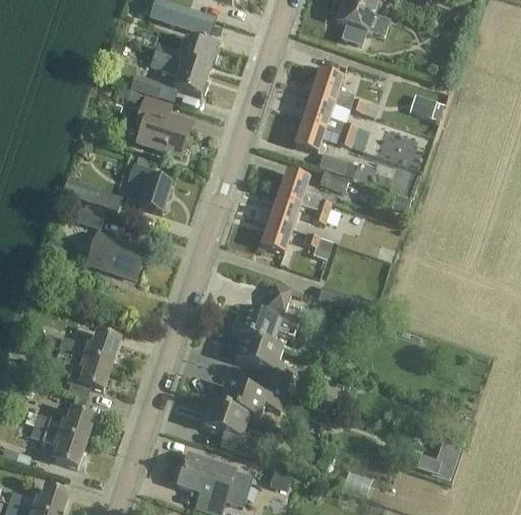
[(337,19),(356,25),(367,30),(377,0),(344,0),(337,19)]
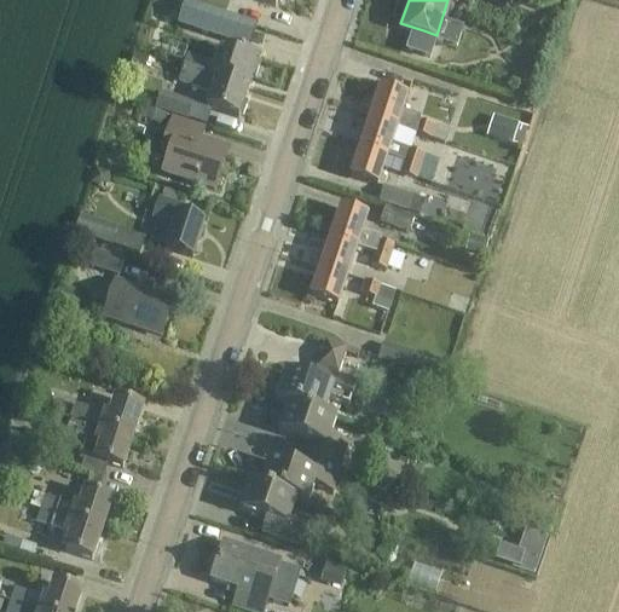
[(198,1),(191,22),(244,40),(252,18),(198,1)]
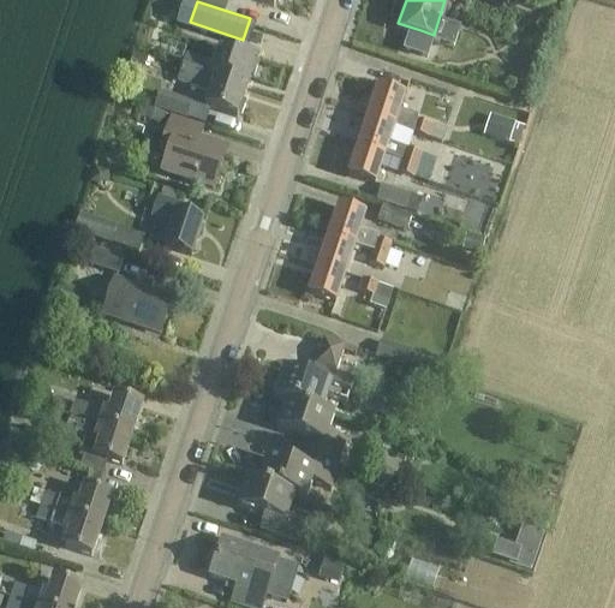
[(213,72),(246,83),(256,54),(222,43),(214,71),(213,72)]
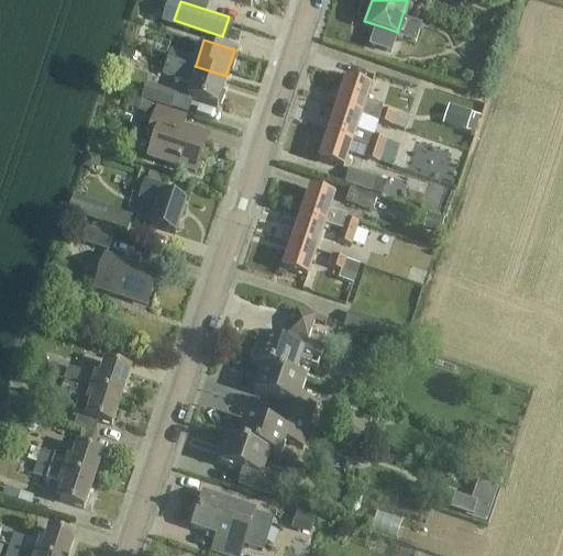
[(134,47),(123,44),(119,57),(130,62),(134,47)]
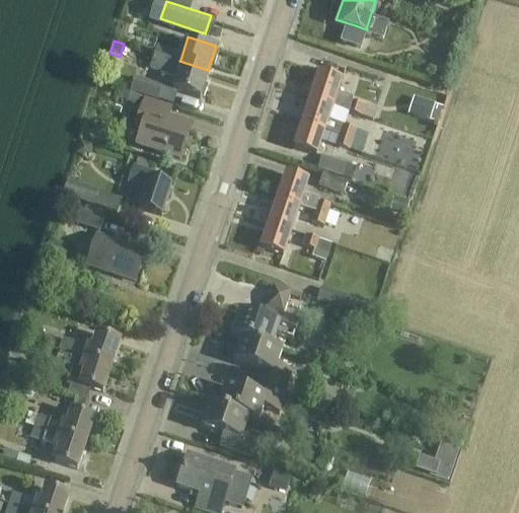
[(169,57),(169,56),(172,48),(157,43),(154,52),(169,57)]
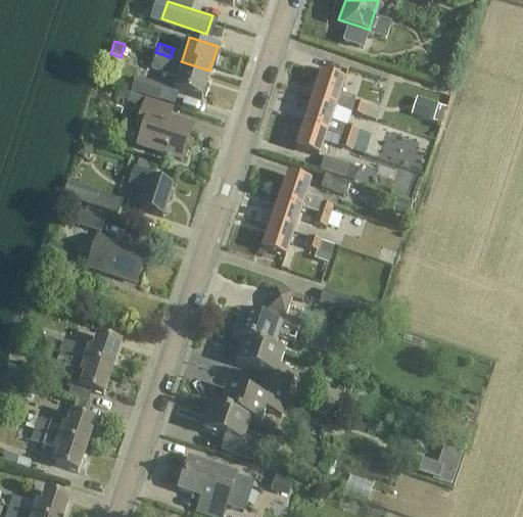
[(174,85),(182,88),(201,94),(209,71),(181,61),(182,60),(171,56),(171,57),(155,52),(151,64),(178,74),(174,85)]
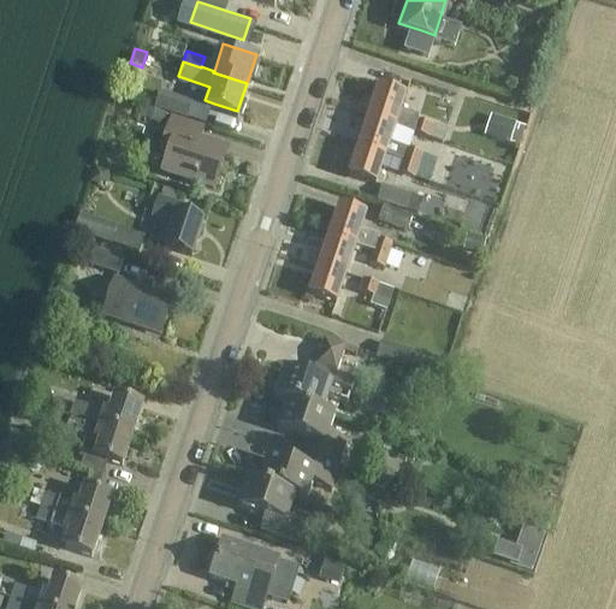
[(521,80),(517,88),(529,92),(534,80),(528,77),(521,80)]
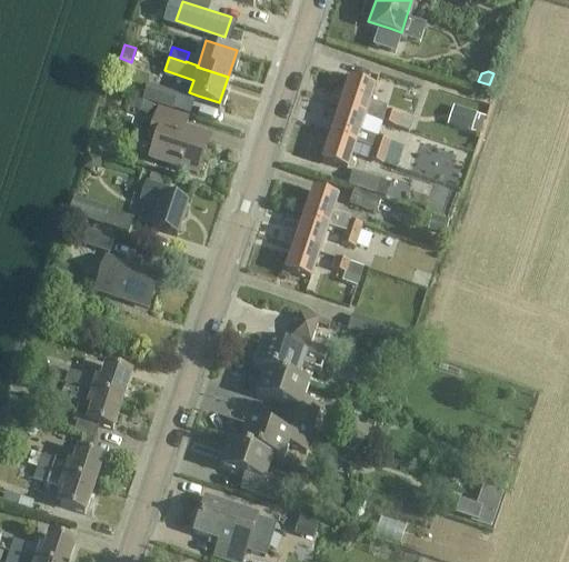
[(365,111),(365,112),(409,128),(413,117),(386,106),(387,103),(369,98),(373,84),(349,77),(340,103),(365,111)]
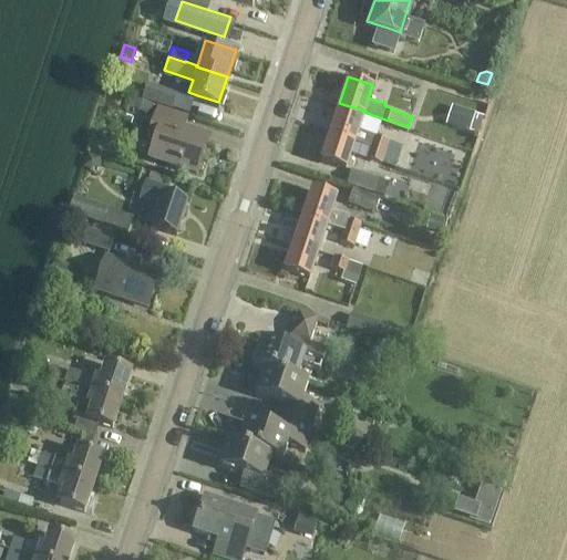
[(171,104),(175,90),(146,81),(143,96),(171,104)]
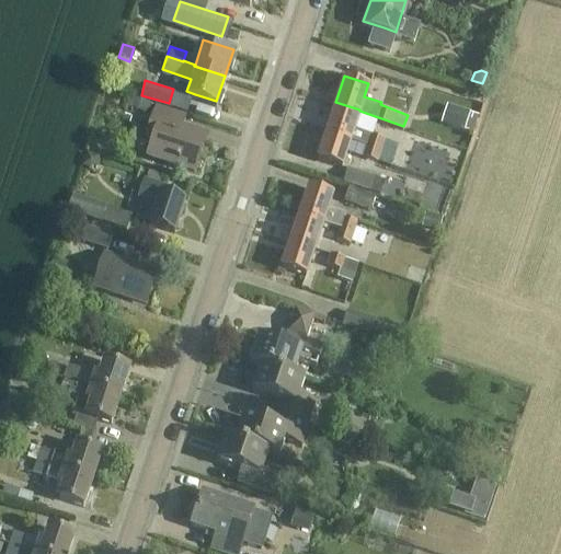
[(132,94),(128,104),(148,110),(151,100),(132,94)]
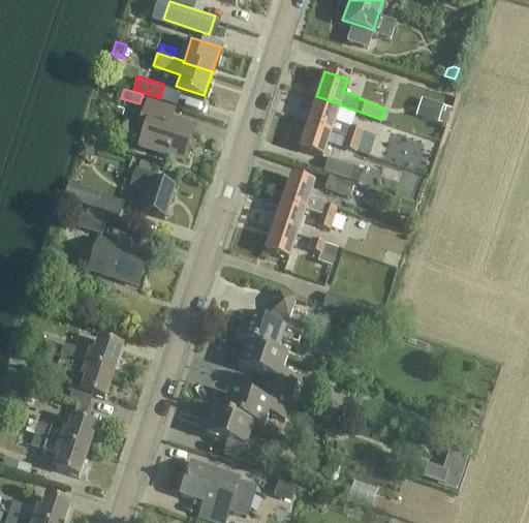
[(444,103),(445,102),(422,94),(415,113),(439,121),(439,120),(446,122),(452,105),(444,103)]
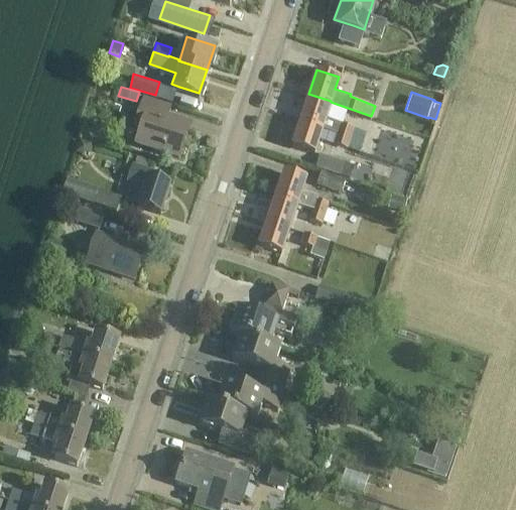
[(331,101),(308,94),(300,118),(363,138),(366,129),(326,116),(331,102),(331,101)]
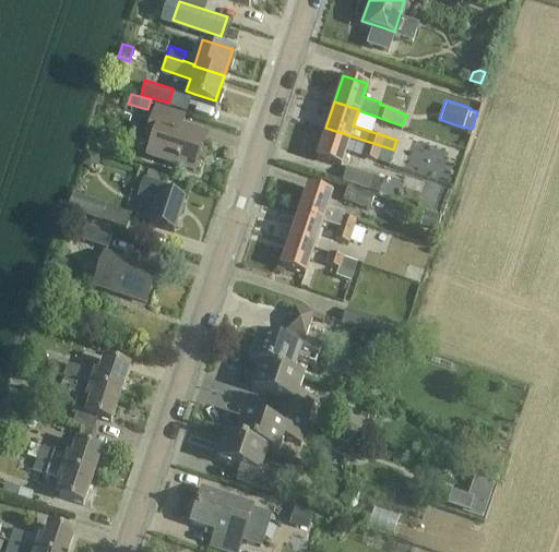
[(146,151),(173,159),(193,166),(204,133),(178,124),(182,111),(156,103),(146,132),(152,134),(146,151)]
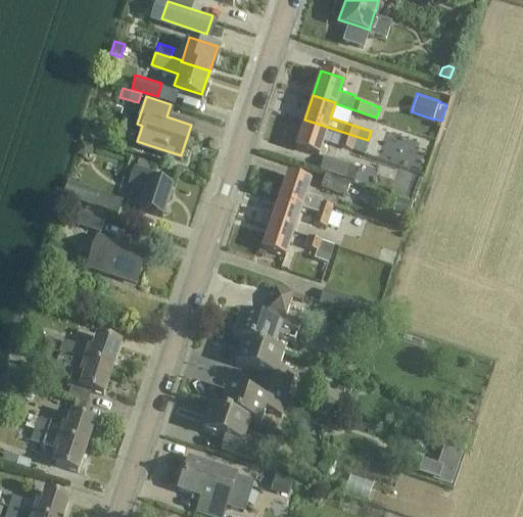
[(296,144),(316,151),(319,152),(324,137),(364,151),(368,140),(304,120),(296,144)]
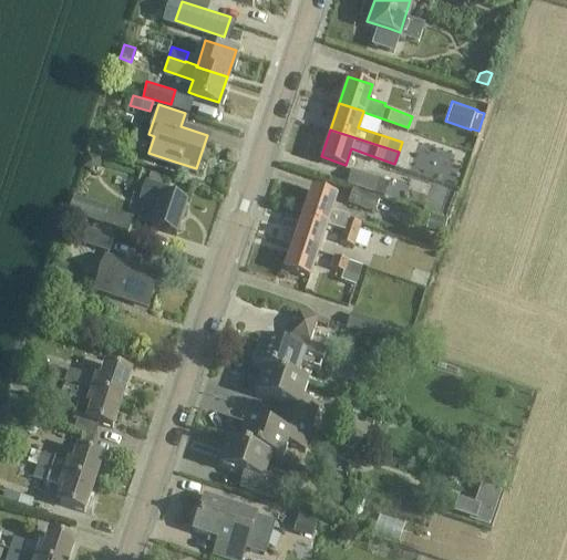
[(88,149),(83,163),(91,166),(98,162),(101,154),(88,149)]
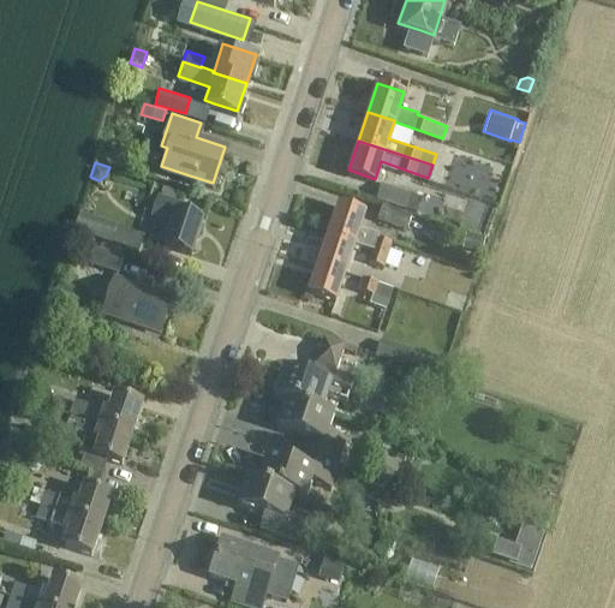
[(381,179),(376,195),(404,204),(408,189),(381,179)]
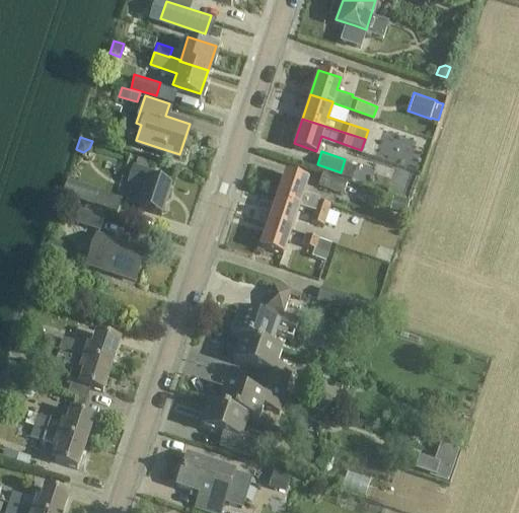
[(132,179),(126,200),(137,203),(142,205),(161,211),(170,182),(150,175),(152,168),(147,166),(149,159),(138,155),(136,163),(133,162),(128,178),(132,179)]
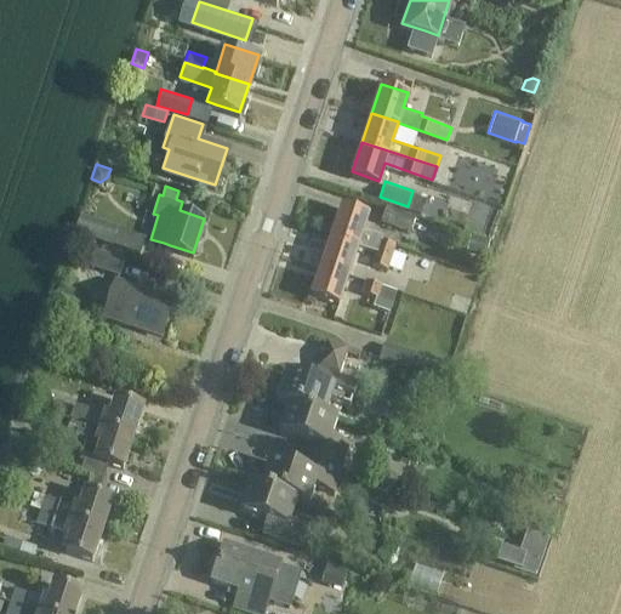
[(410,227),(415,212),(385,203),(380,217),(410,227)]
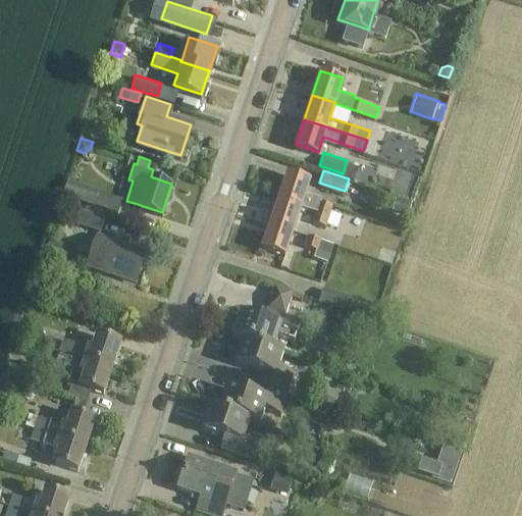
[(329,213),(332,204),(320,200),(321,196),(304,191),(308,178),(286,171),(278,196),(300,203),(315,209),(329,213)]
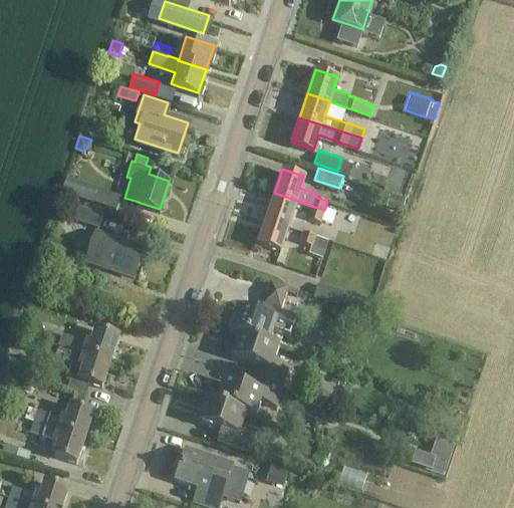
[(120,193),(97,185),(68,174),(62,189),(92,200),(115,207),(120,193)]
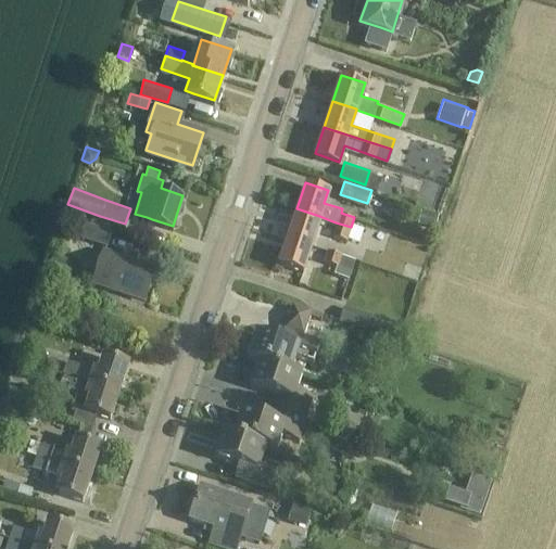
[(319,216),(297,208),(288,234),(311,242),(319,216)]
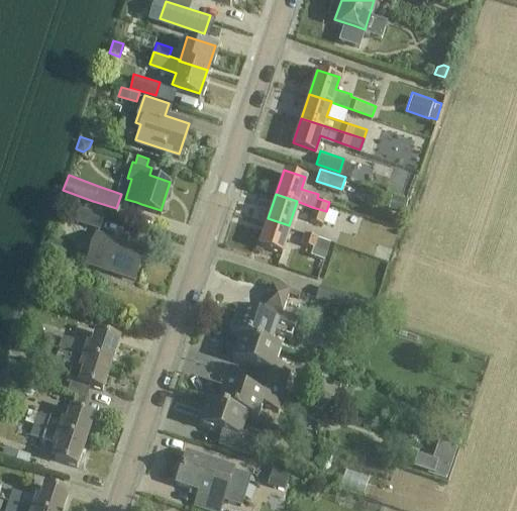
[(406,209),(408,197),(391,194),(389,206),(406,209)]
